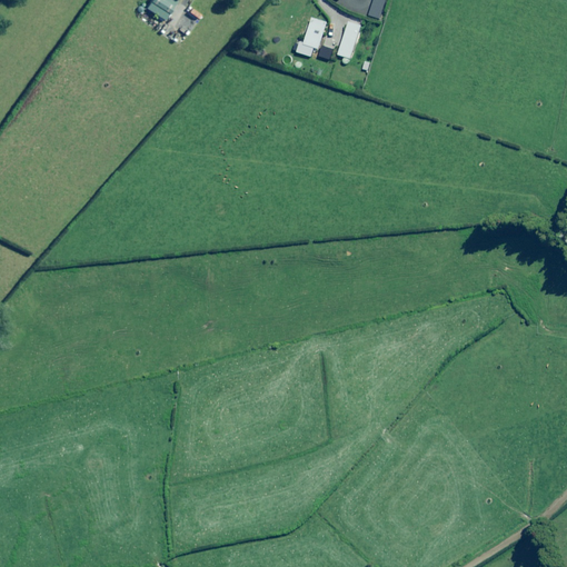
[(148,0),(143,7),(162,19),(175,0),(148,0)]
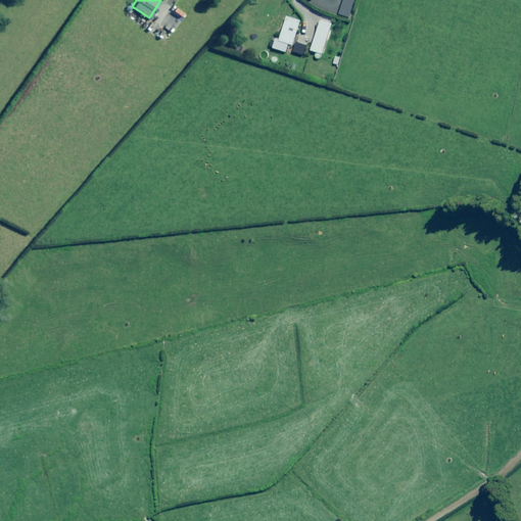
[(341,0),(338,13),(348,16),(352,0),(341,0)]
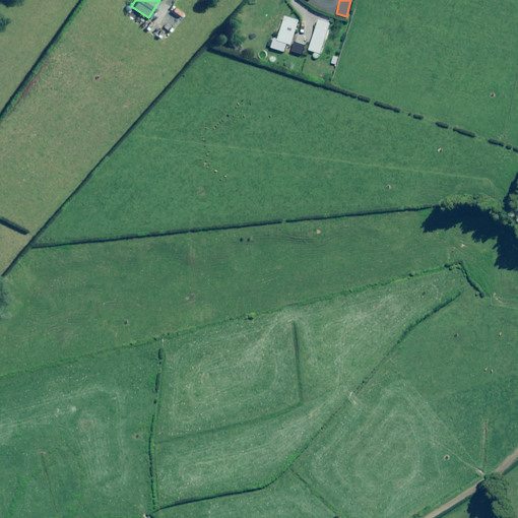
[(289,44),(298,19),(284,14),(276,38),(273,37),(270,47),(282,51),(285,43),(289,44)]
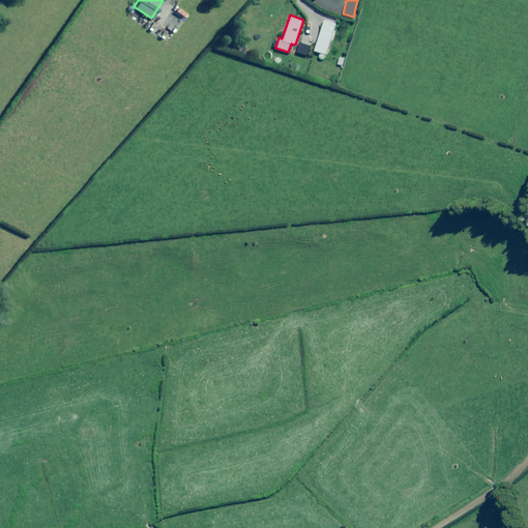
[(325,54),(335,22),(324,19),(314,50),(325,54)]
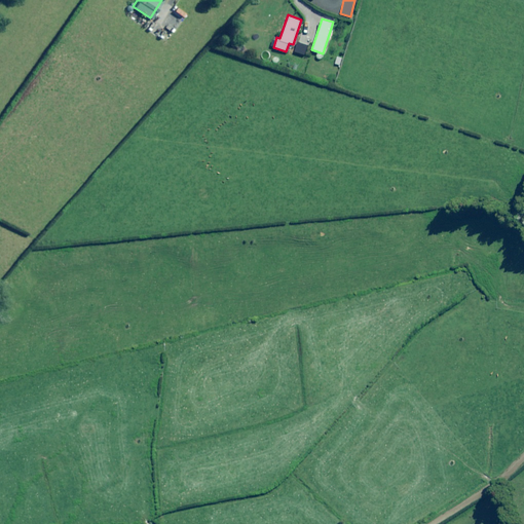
[(303,53),(306,43),(297,40),(294,50),(303,53)]
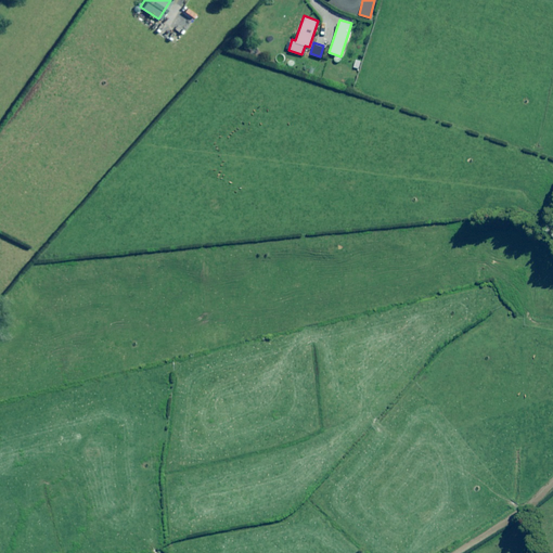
All buildings are outlined.
